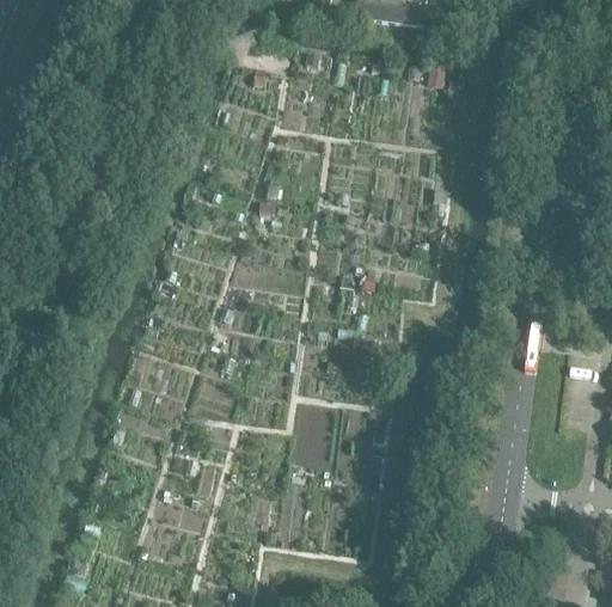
[(357,0),(357,8),(399,12),(399,0),(357,0)]
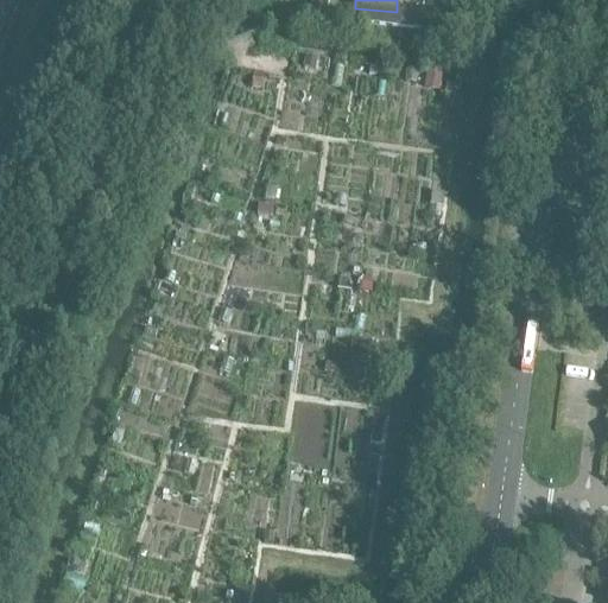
[(347,55),(337,54),(336,63),(346,64),(347,55)]
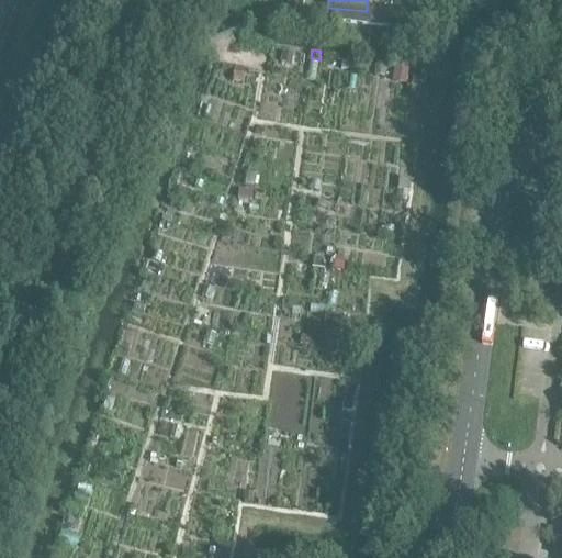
[(280,59),(292,62),(293,53),(281,51),(280,59)]
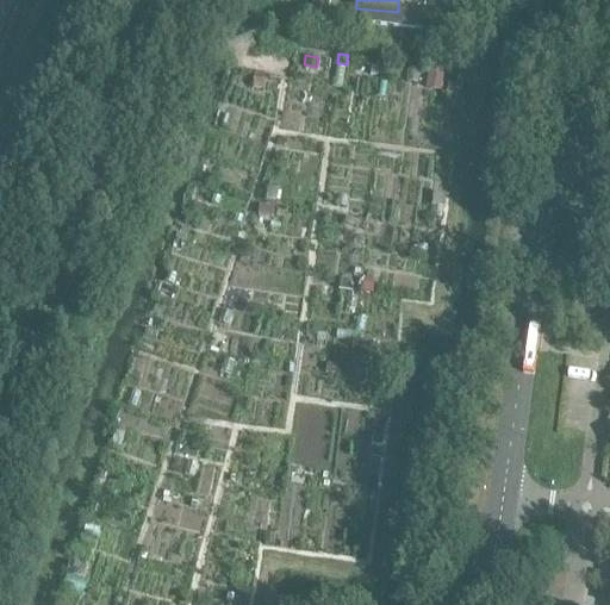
[(254,69),(254,72),(253,83),(253,86),(262,87),(263,70),(254,69)]
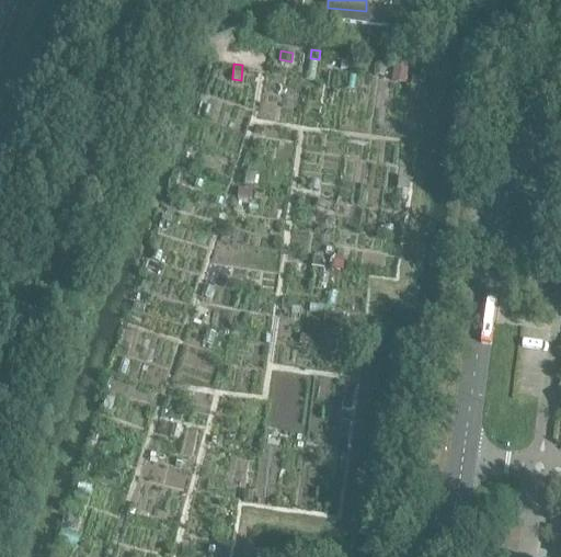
[(393,65),(391,79),(404,81),(407,66),(393,65)]
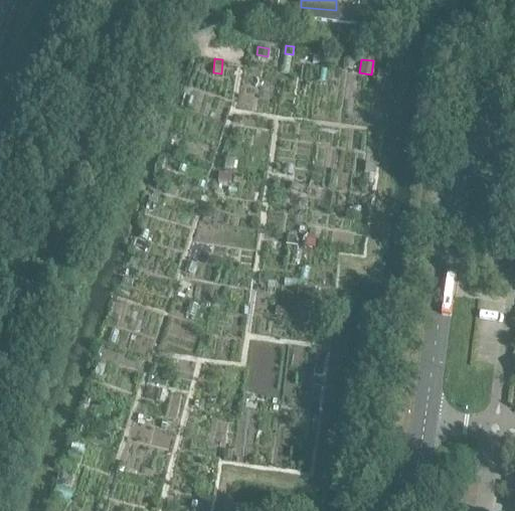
[(189,86),(188,94),(192,96),(196,92),(197,88),(189,86)]
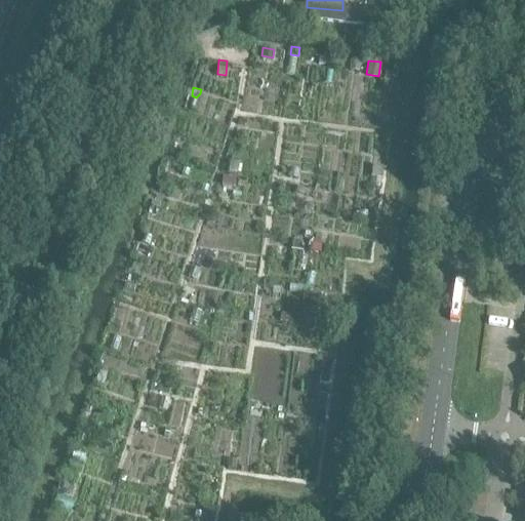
[(309,162),(318,163),(320,154),(311,152),(309,162)]
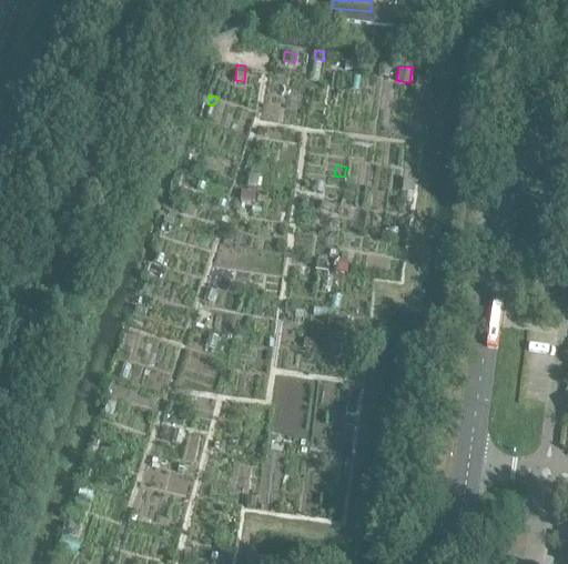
[(259,174),(250,173),(249,173),(247,184),(257,185),(259,174)]
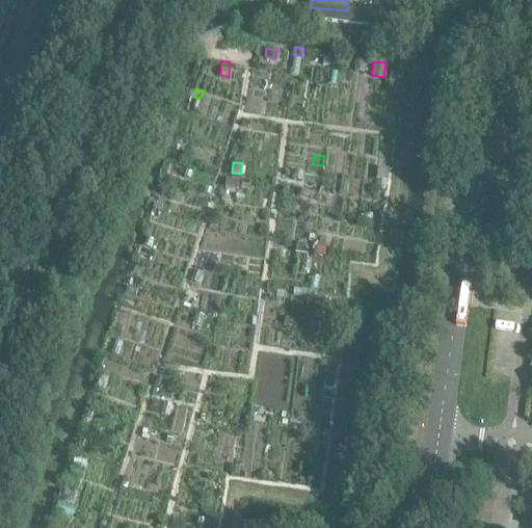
[(376,177),(377,177),(387,178),(388,168),(386,167),(386,166),(377,165),(376,177)]
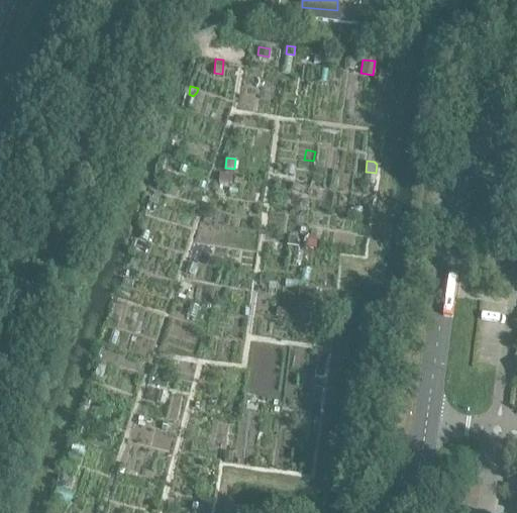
[(230,183),(232,174),(219,171),(218,180),(230,183)]
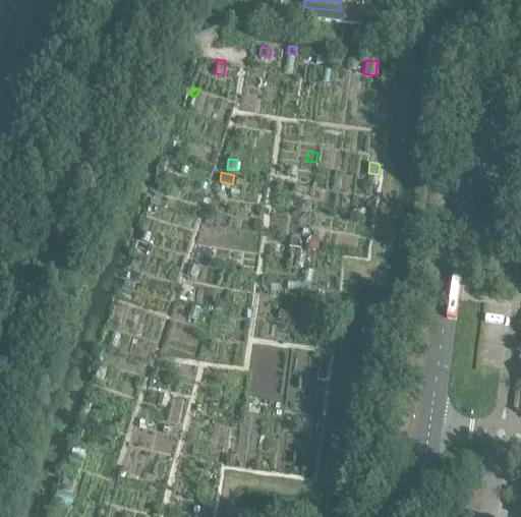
[(317,248),(320,237),(310,236),(310,237),(306,237),(305,244),(309,244),(308,247),(317,248)]
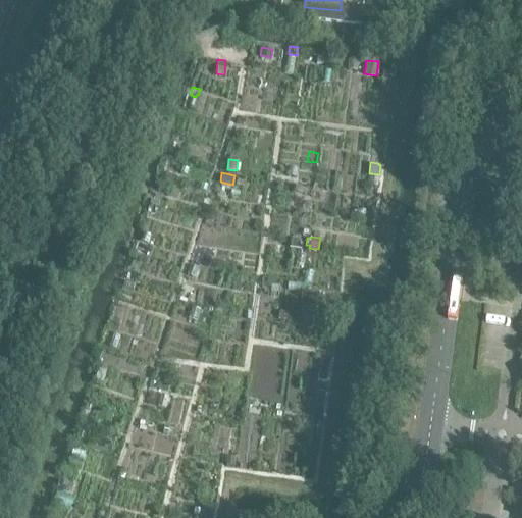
[(288,309),(279,309),(278,317),(286,317),(288,309)]
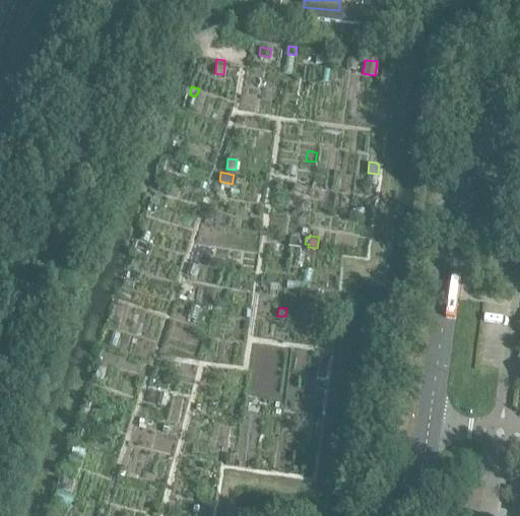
[(99,366),(94,377),(102,379),(106,368),(99,366)]
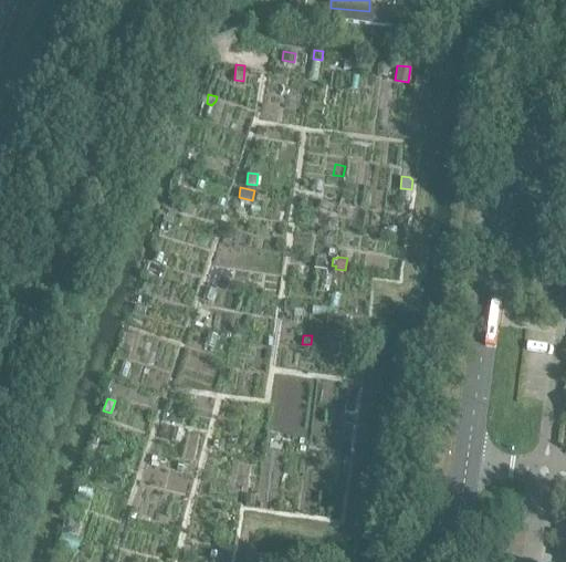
[(344,410),(354,412),(355,404),(346,403),(344,410)]
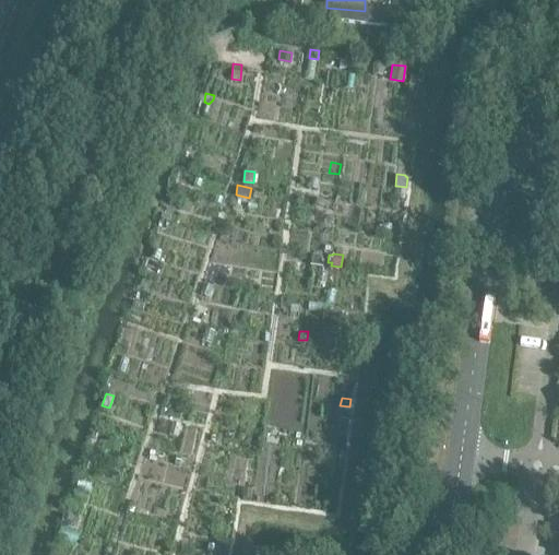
[(241,496),(251,497),(252,487),(242,486),(241,496)]
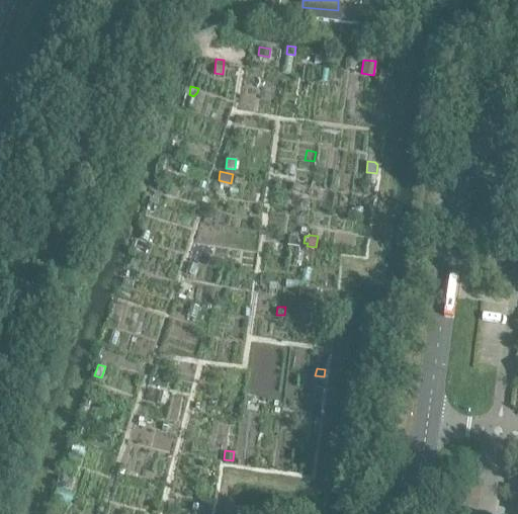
[(121,462),(119,472),(127,474),(131,465),(121,462)]
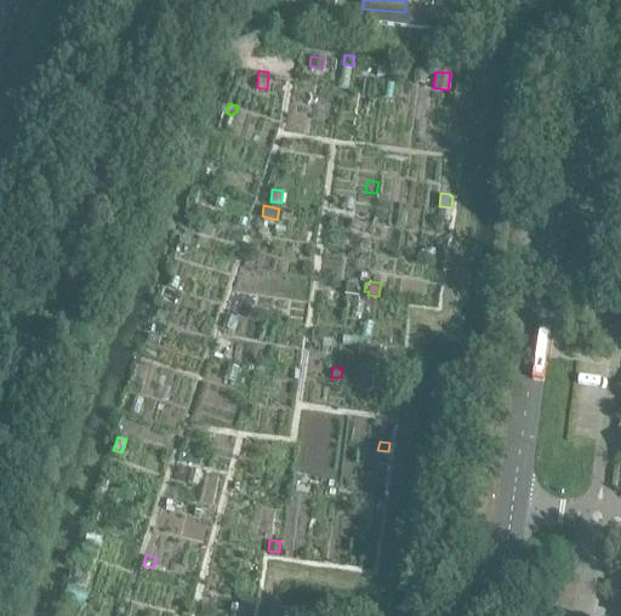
[(74,569),(70,581),(81,585),(85,572),(74,569)]
